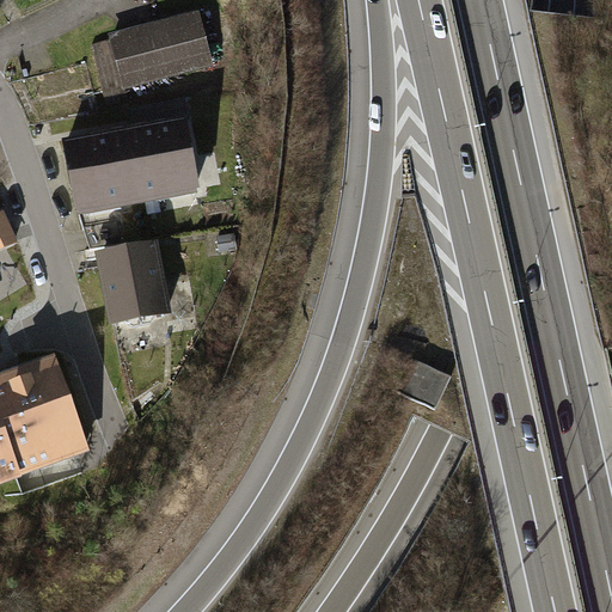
[(110,44),(122,95),(210,73),(199,23),(110,44)]
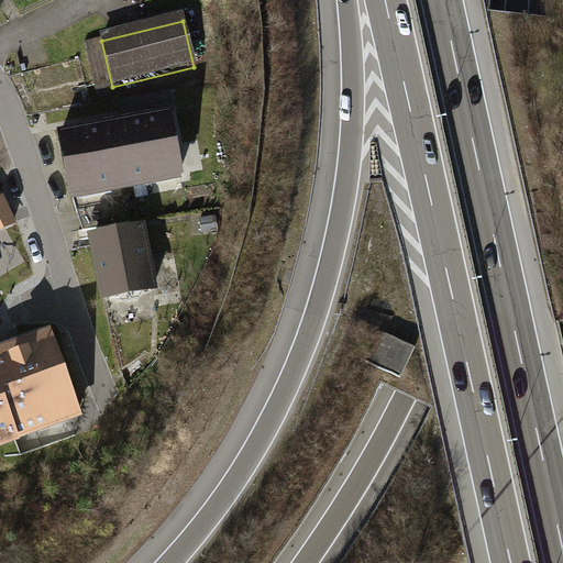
[(168,119),(86,133),(95,183),(177,169),(168,119)]
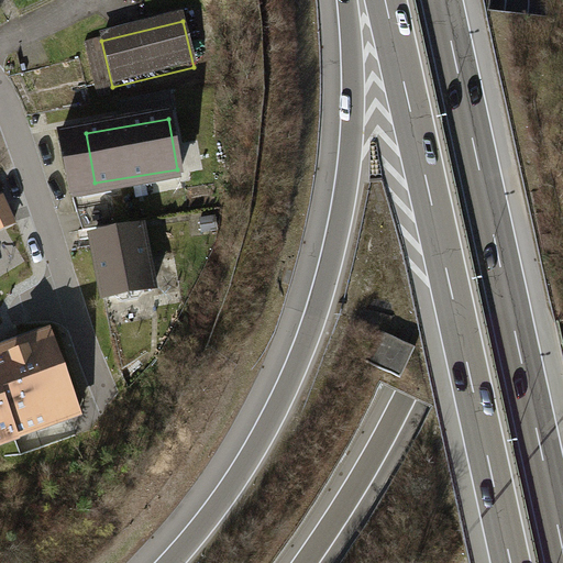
[(0,228),(21,219),(7,188),(0,191),(0,228)]
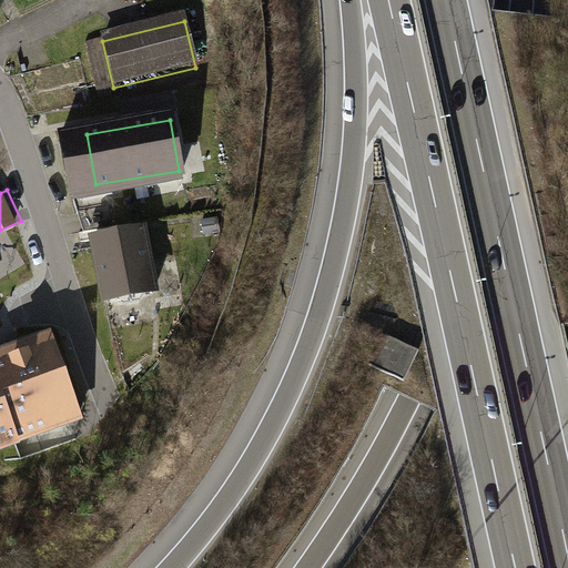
[(155,292),(143,231),(92,241),(103,302),(155,292)]
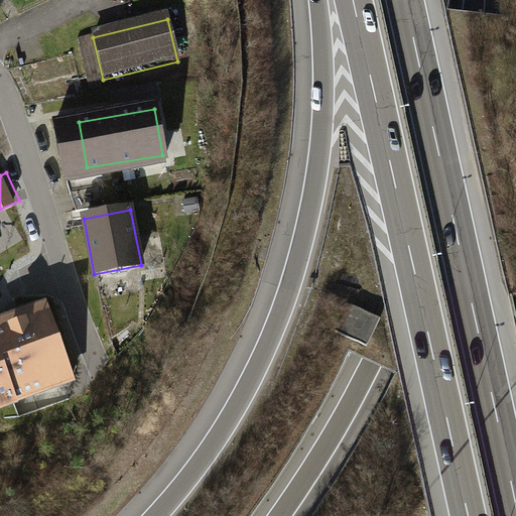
[(47,299),(0,316),(0,407),(77,379),(47,299)]
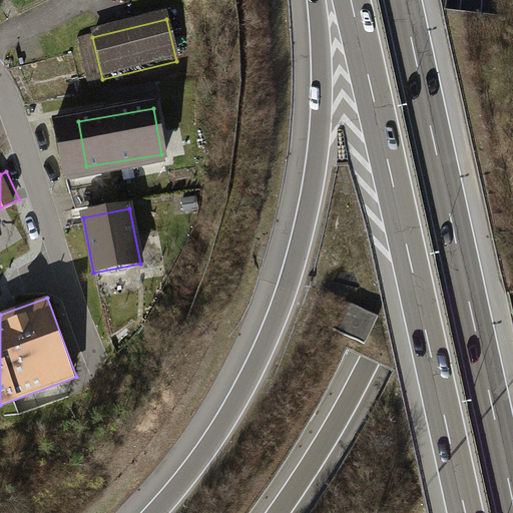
[(348,325),(370,336),(382,311),(360,300),(348,325)]
